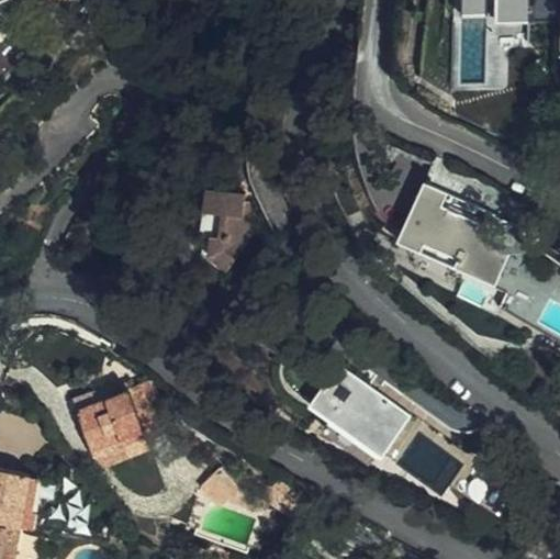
[(491,34),(486,33),(482,70),(489,70),(486,92),(526,96),(529,73),(521,71),(523,51),(532,52),(534,52),(535,36),(526,35),(518,17),(530,11),(525,0),(480,0),(485,9),(481,11),(491,34)]
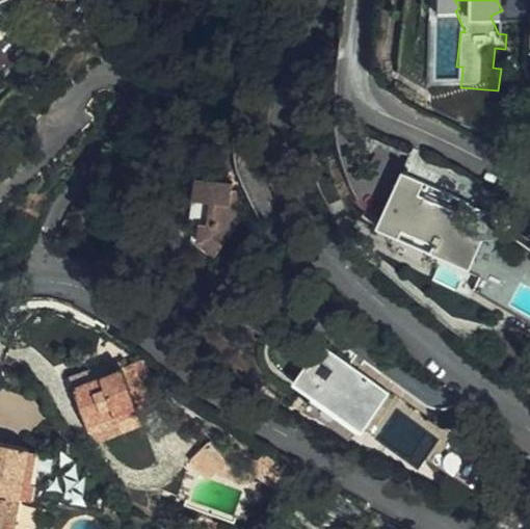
[(456,67),(460,31),(448,29),(444,64),(456,67)]
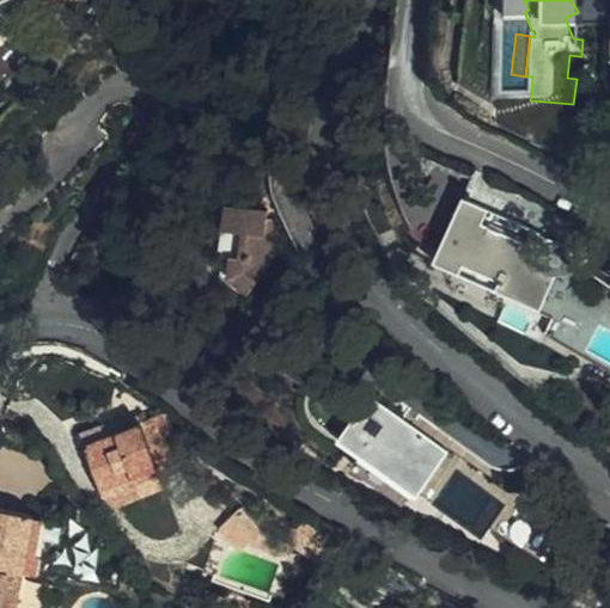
[(577,79),(579,56),(569,55),(567,78),(577,79)]
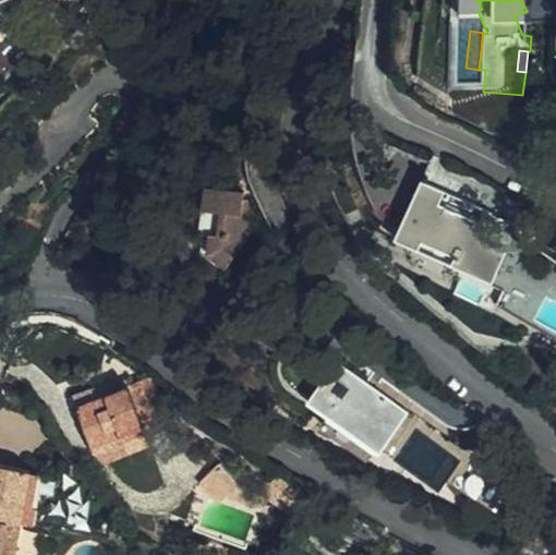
[(221,265),(249,229),(245,197),(240,196),(241,190),(201,184),(197,206),(200,206),(197,225),(205,230),(204,250),(221,265)]
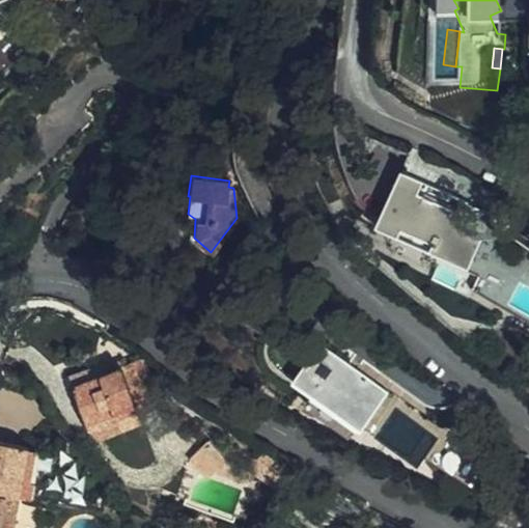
[(399,181),(380,231),(468,266),(477,244),(499,240),(491,221),(484,213),(399,181)]
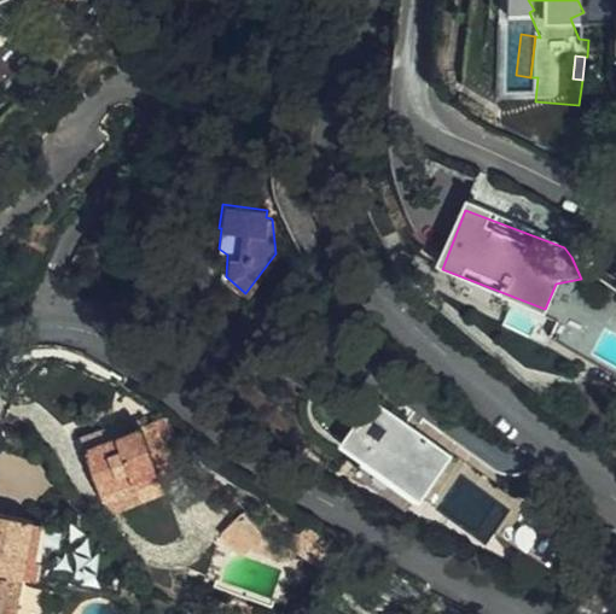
[(371,398),(340,442),(418,500),(449,455),(414,430),(399,419),(371,398)]
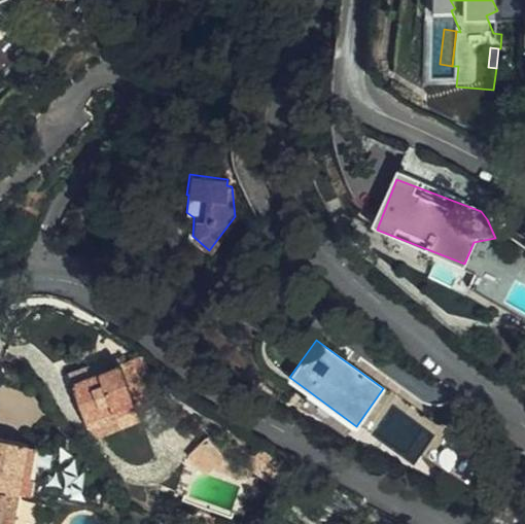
[(347,347),(340,357),(353,367),(360,357),(347,347)]
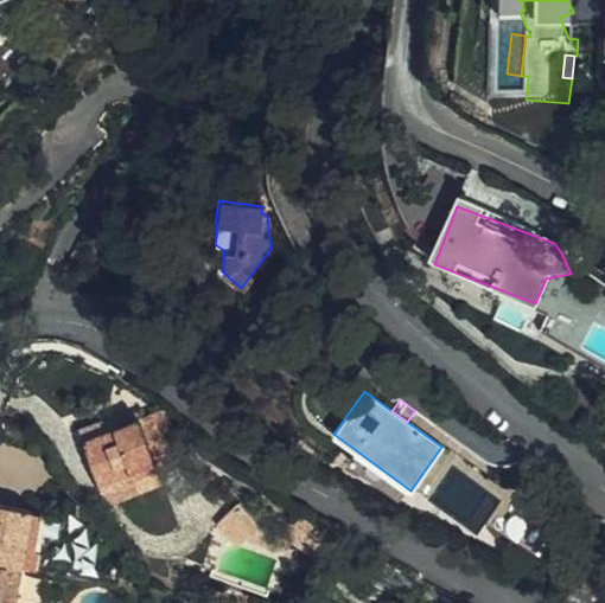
[(127,482),(139,478),(160,423),(150,417),(118,429),(96,437),(91,425),(72,432),(99,499),(129,488),(127,482)]
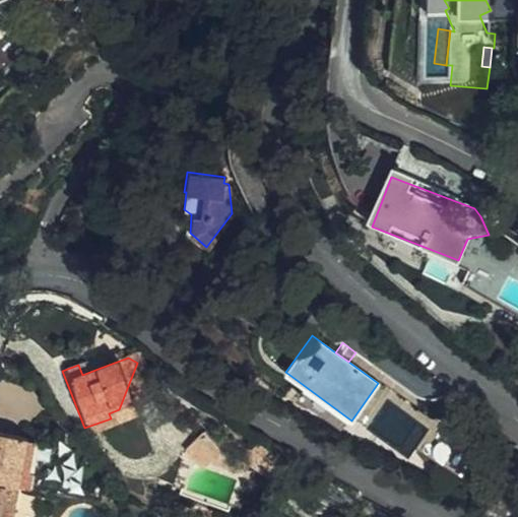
[(96,358),(78,365),(82,375),(101,368),(96,358)]
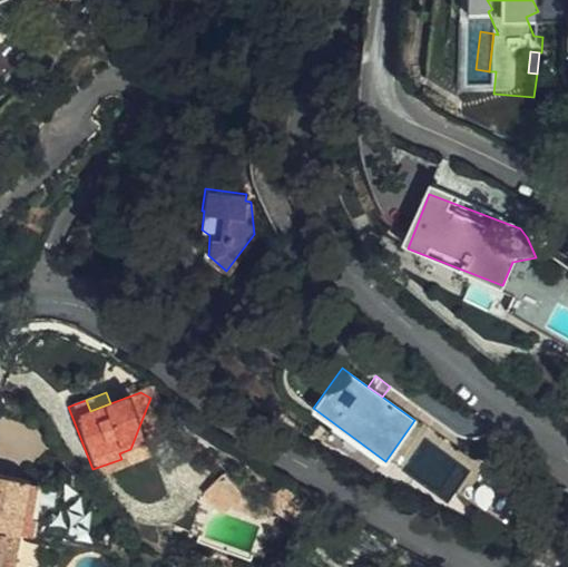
[(165,436),(150,397),(150,398),(130,449),(165,436)]
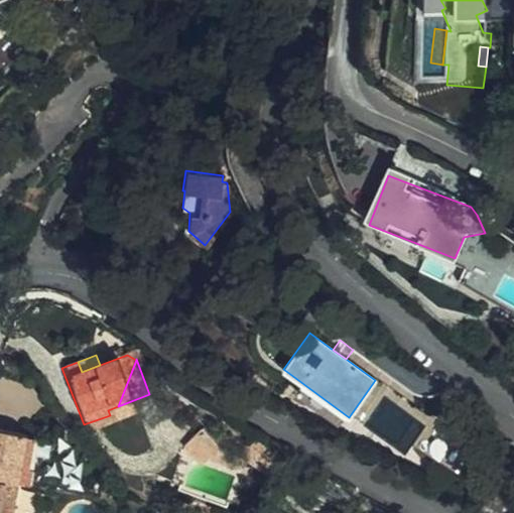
[(198,463),(206,455),(212,449),(197,431),(181,445),(198,463)]
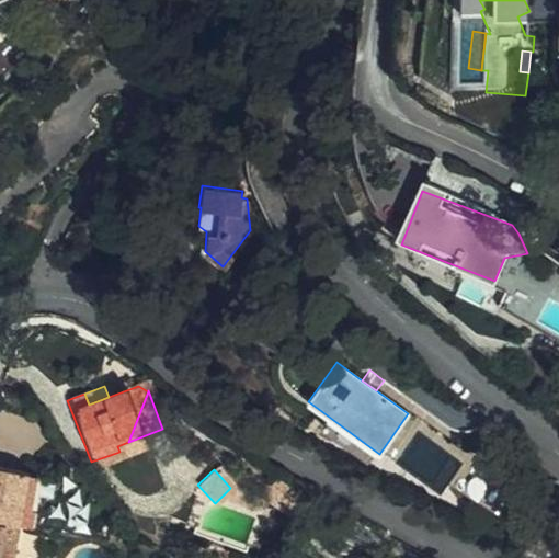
[(0,527),(12,531),(16,532),(26,480),(0,474),(0,527)]
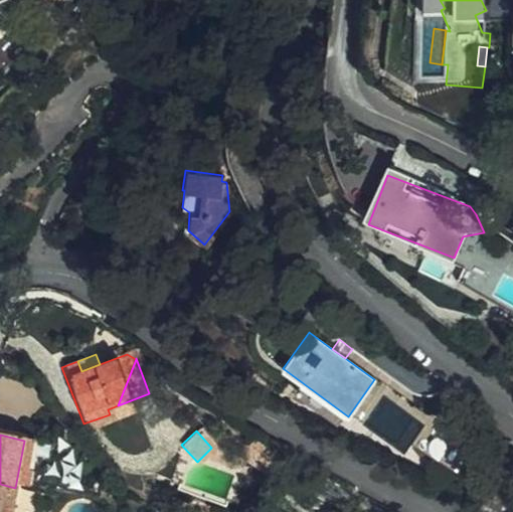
[(33,443),(24,441),(15,488),(20,489),(26,490),(33,443)]
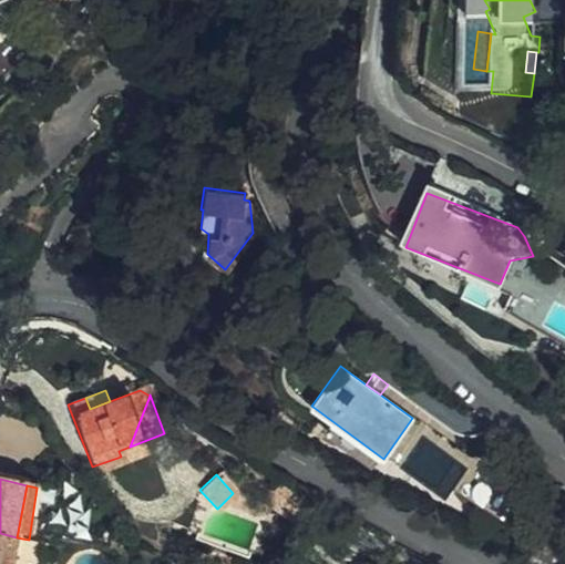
[(233,493),(226,500),(244,506),(246,499),(233,493)]
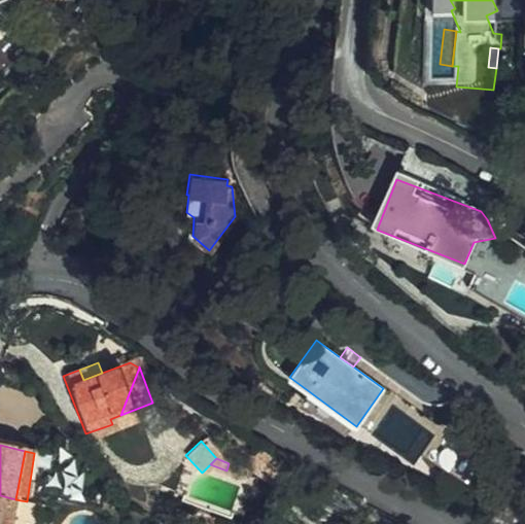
[(11,498),(0,495),(0,523),(3,523),(3,522),(7,522),(11,498)]
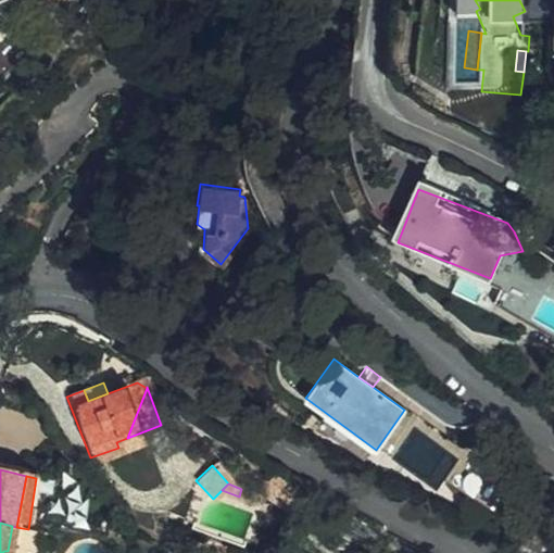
[(17,552),(22,528),(16,527),(12,526),(8,551),(3,551),(3,552),(17,552)]
